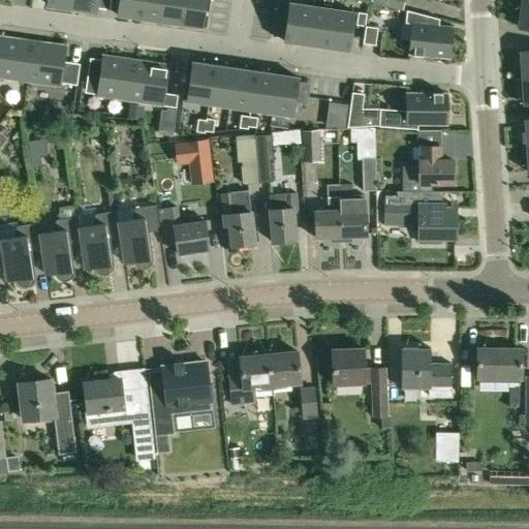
[(97,0),(72,0),(71,8),(96,11),(96,8),(97,0)]
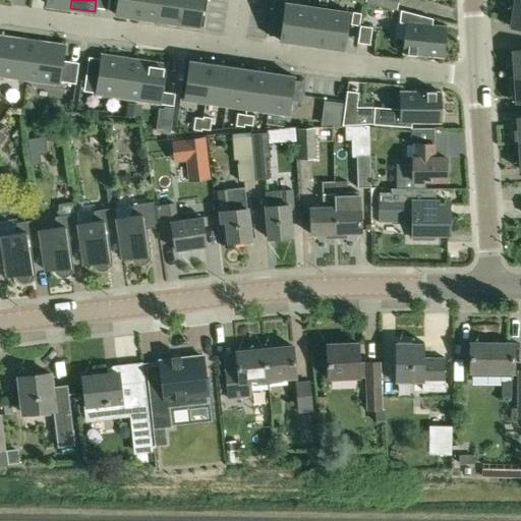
[(136,17),(138,0),(117,0),(115,14),(136,17)]
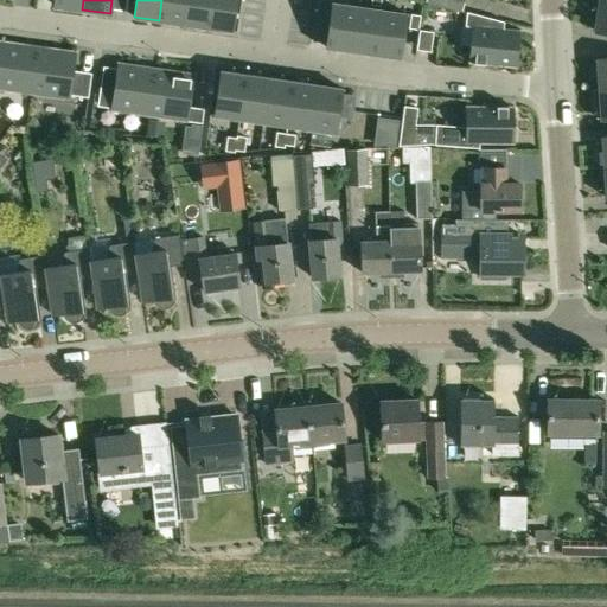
[(186,0),(161,0),(159,20),(184,24),(186,0)]
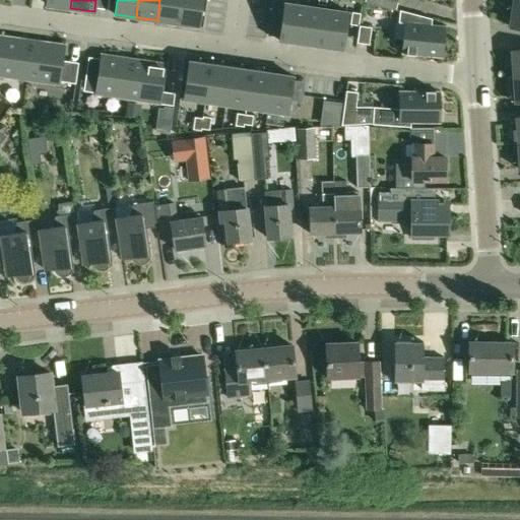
[(181,0),(159,0),(157,20),(178,23),(181,0)]
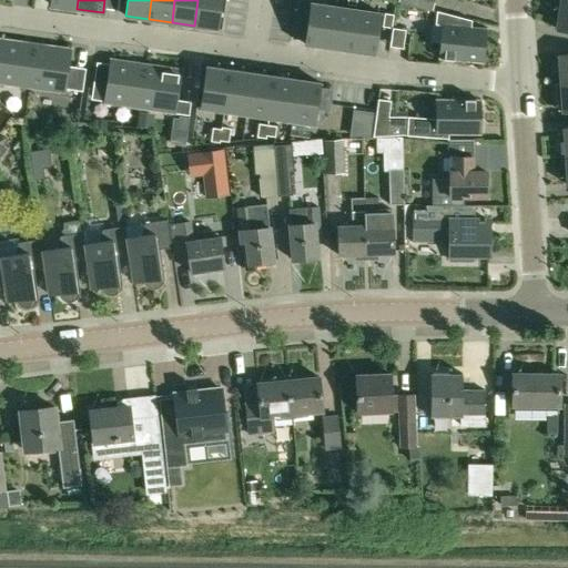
[(198,0),(194,26),(217,29),(221,0),(198,0)]
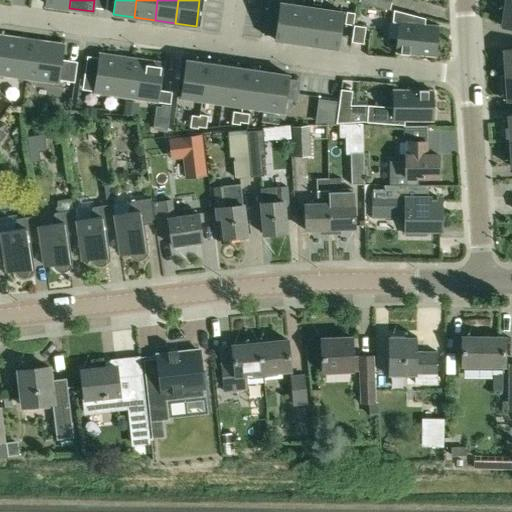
[(359,0),(391,9),(393,0),(359,0)]
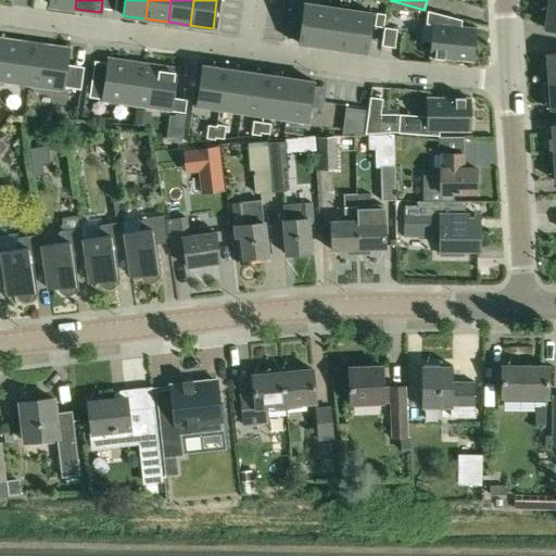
[(302,20),(304,2),(292,1),(289,19),(302,20)]
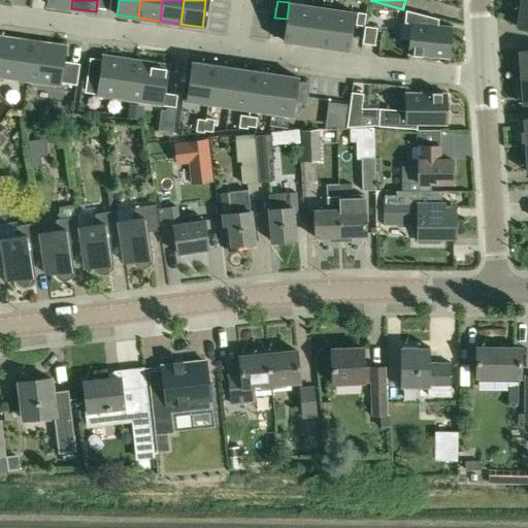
[(287,19),(284,41),(305,44),(310,5),(289,2),(287,19)]
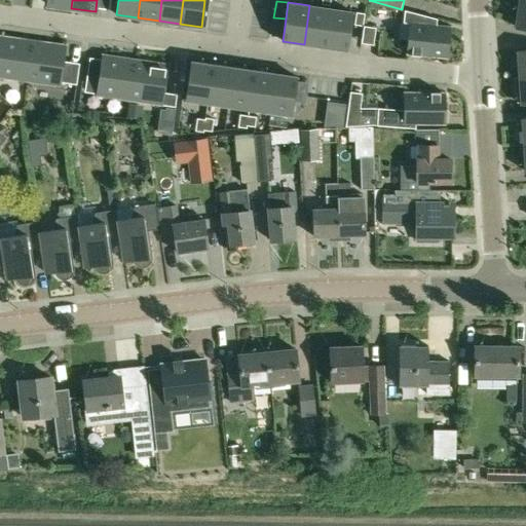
[(525,3),(519,3),(516,27),(525,28),(525,3)]
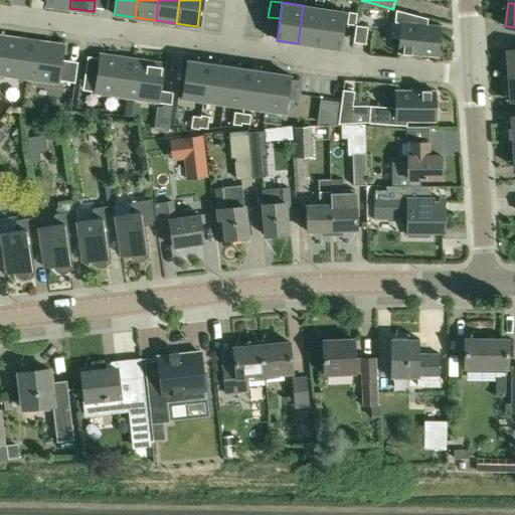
[(303,5),(298,43),(318,46),(324,8),(303,5)]
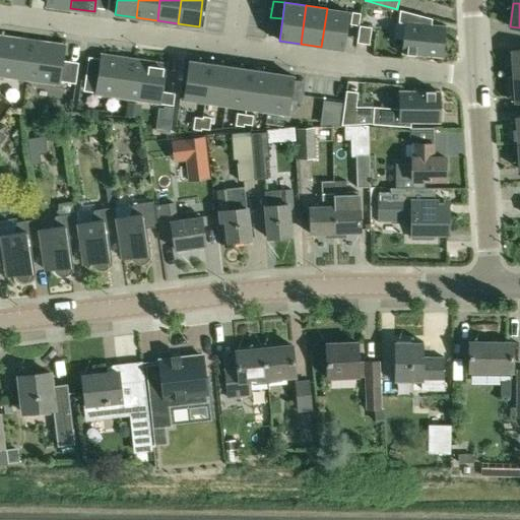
[(348,11),(327,8),(321,47),(342,50),(348,11)]
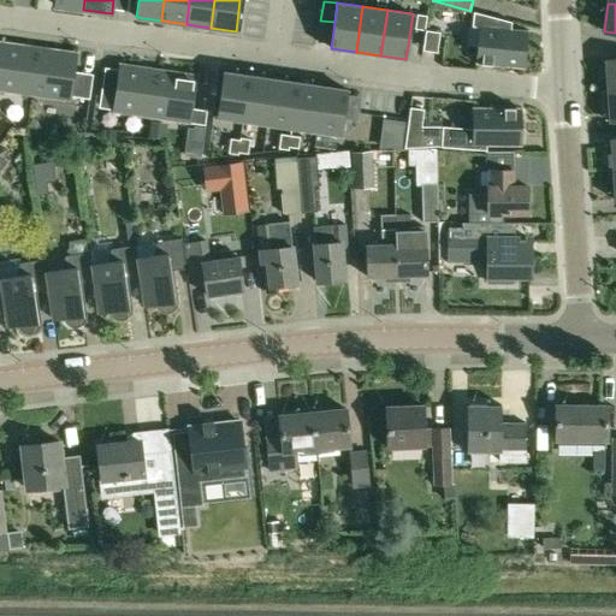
[(475,65),(525,69),(528,31),(511,30),(511,22),(473,12),(472,27),(478,27),(475,65)]
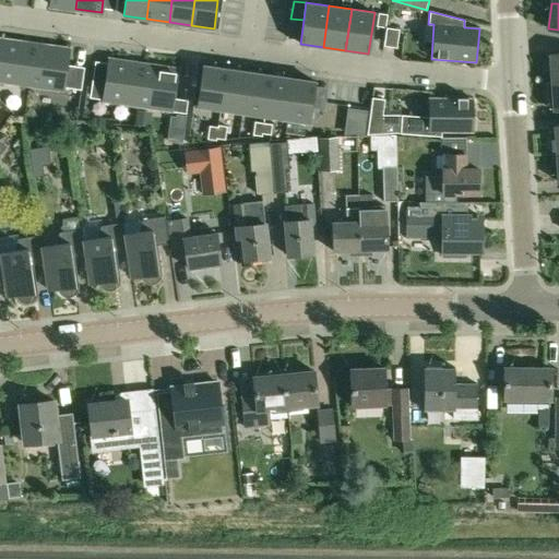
[(378,13),(377,26),(385,28),(388,14),(378,13)]
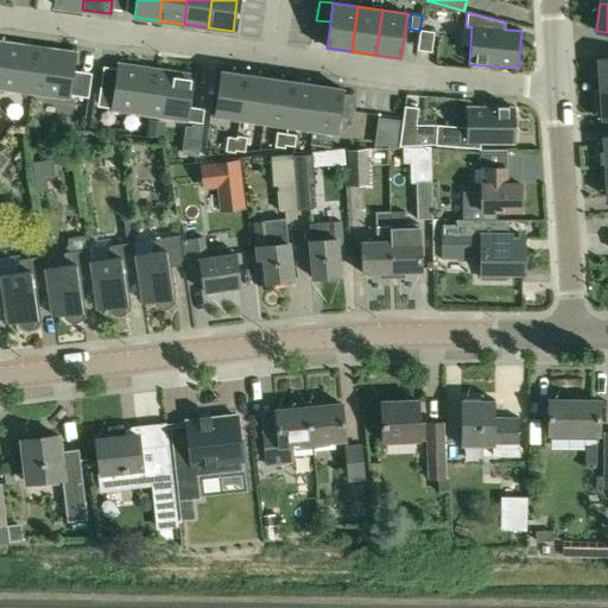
[(32,94),(38,46),(25,45),(26,44),(24,44),(24,45),(0,42),(0,89),(19,92),(32,94)]
